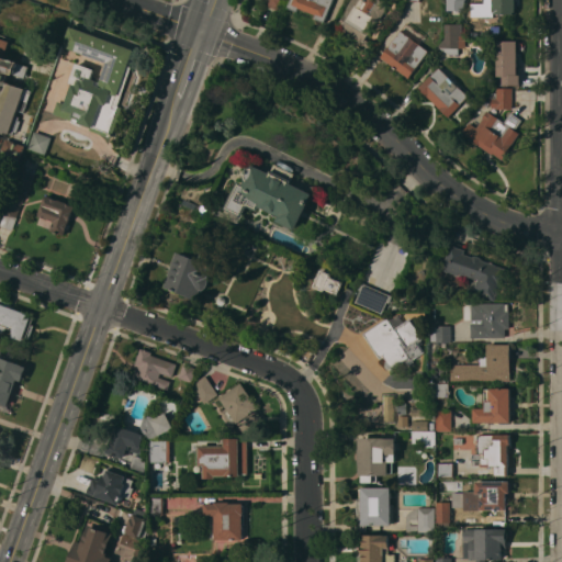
[(282,0),(280,8),(279,8),(278,9),(268,6),(269,3),(267,3),(268,1),(265,0),(282,0)]
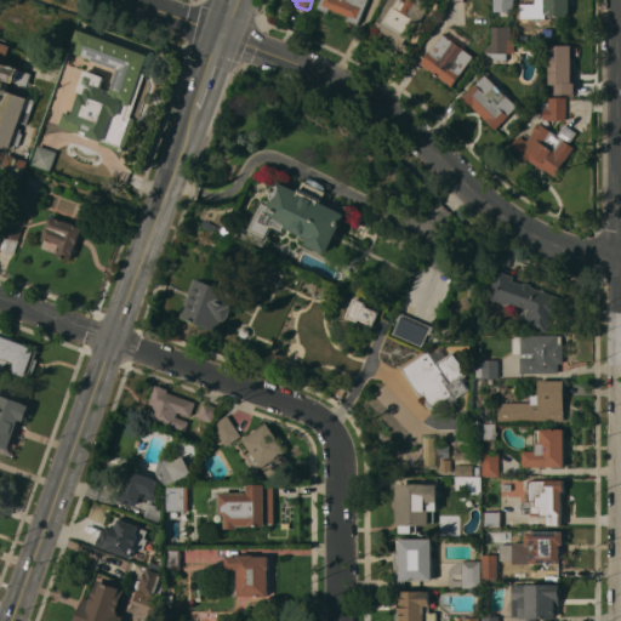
[(369,0),(359,24),(349,20),(351,16),(330,7),(329,12),(319,7),(322,0),(369,0)]
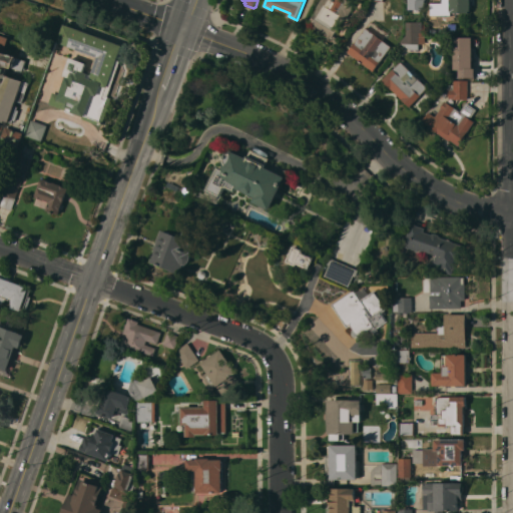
[(348,17),(346,15),(338,29),(337,29),(334,35),(342,40),(339,44),(316,30),(315,31),(307,26),(318,8),(317,7),(321,0),(348,0),(355,4),(348,17)]
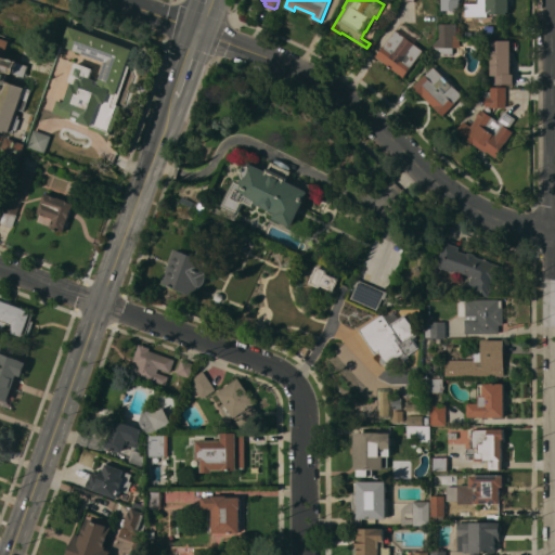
[(478,0),(510,0),(510,13),(506,13),(506,14),(499,14),(499,13),(498,13),(498,14),(493,14),(493,13),(492,13),(492,14),(489,14),(489,13),(488,13),(488,16),(478,16),(478,0)]
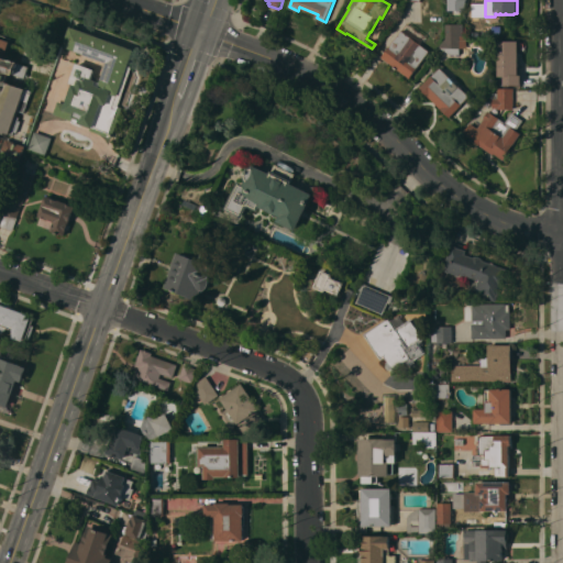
[(446,24),(464,24),(464,35),(461,35),(461,47),(460,47),(460,54),(452,54),(440,47),(446,37),(446,24)]
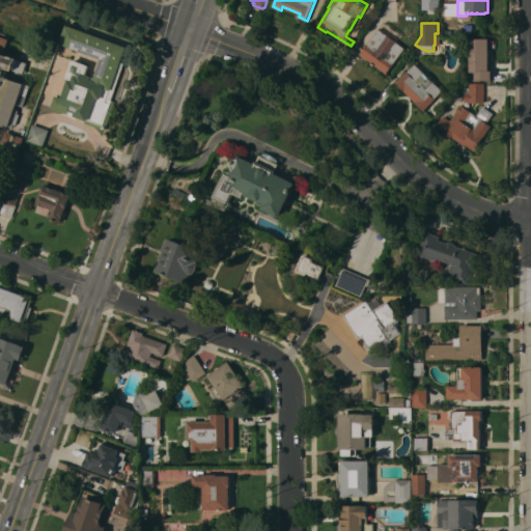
[(132,48),(112,100),(116,101),(106,130),(85,122),(86,119),(51,107),(55,95),(62,99),(70,78),(67,77),(74,59),(90,65),(86,74),(92,76),(90,79),(93,81),(102,59),(59,43),(66,24),(132,48)]
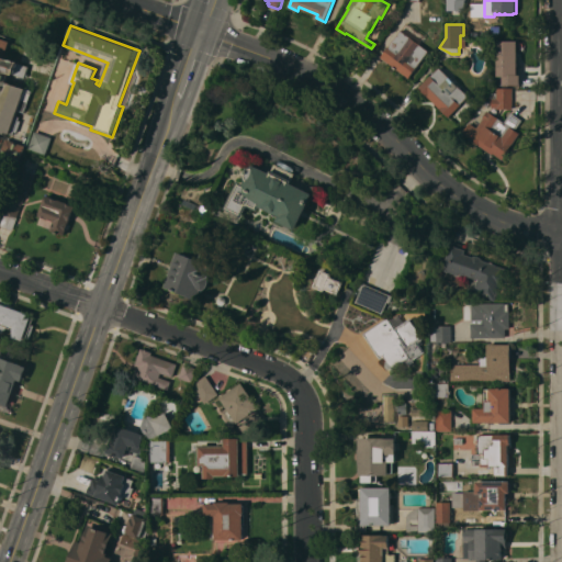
[(401,30),(429,51),(409,78),(381,56),(401,30)]
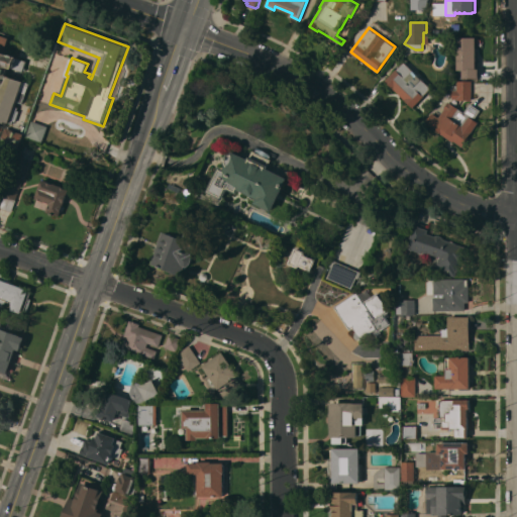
[(23,103),(17,101),(15,106),(19,107),(18,110),(20,110),(16,121),(13,120),(12,123),(6,121),(5,123),(0,120),(0,34),(9,37),(5,53),(10,55),(10,54),(18,57),(17,58),(27,61),(23,72),(9,67),(6,76),(30,83),(23,103)]
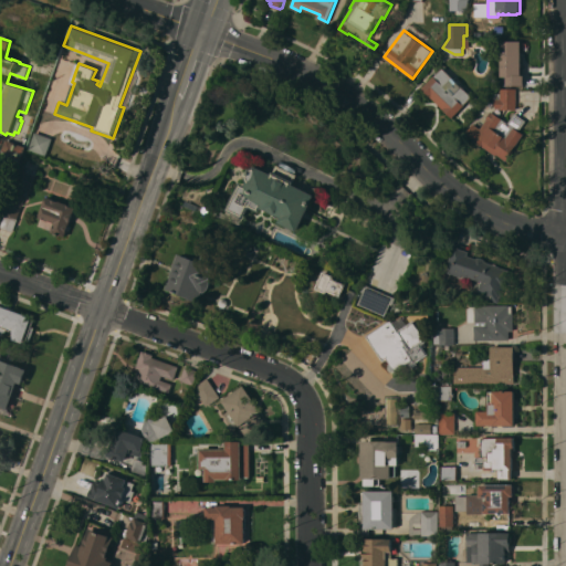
[(501,41),(519,41),(519,51),(522,51),(522,69),(519,69),(519,75),(524,75),(525,85),(510,85),(510,79),(507,79),(507,76),(502,76),(501,41)]
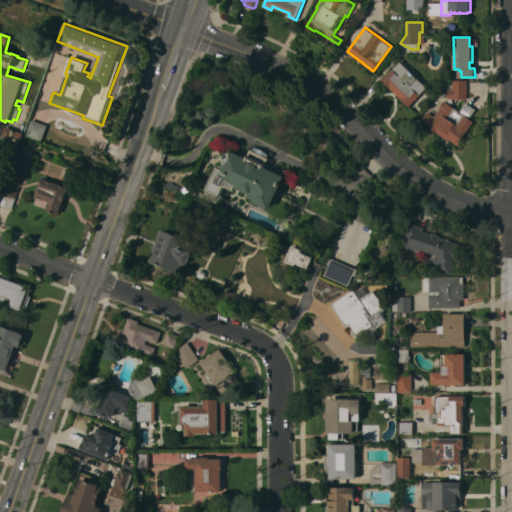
[(427,87),(419,95),(420,95),(409,106),(382,79),(393,68),(393,69),(400,61),(427,87)]
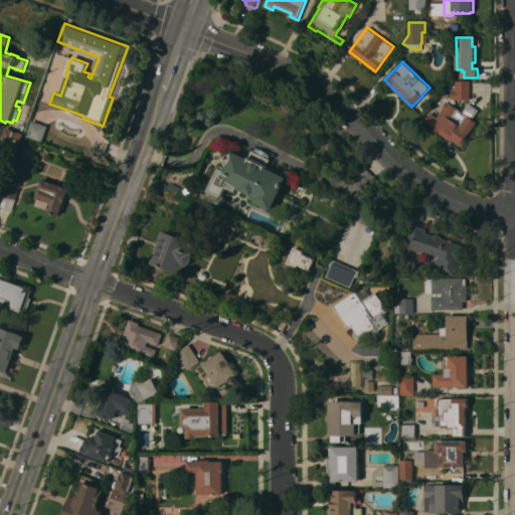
[(470,100),(456,100),(456,99),(451,99),(451,86),(452,84),(456,84),(456,80),(470,80),(470,100)]
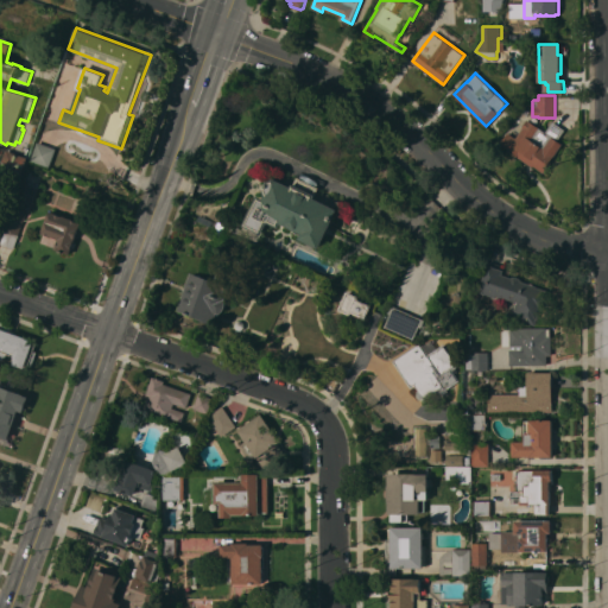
[(553,157),(551,160),(552,162),(544,172),(533,165),(532,166),(500,145),(508,132),(515,138),(519,133),(518,133),(523,126),(527,119),(530,120),(546,132),(553,121),(565,130),(558,140),(563,144),(553,157)]
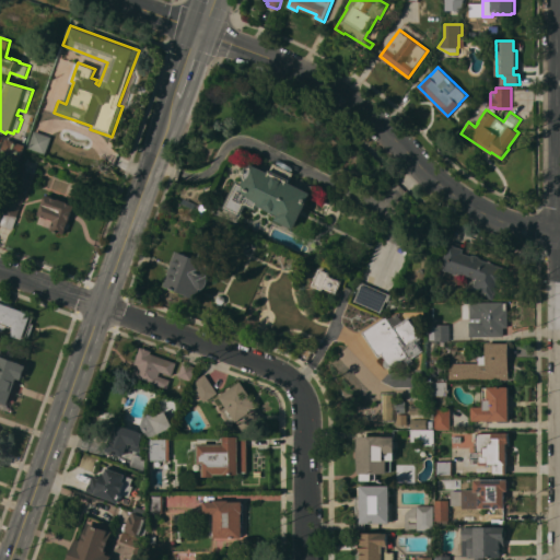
[(51,137),(34,130),(27,147),(45,153),(51,137)]
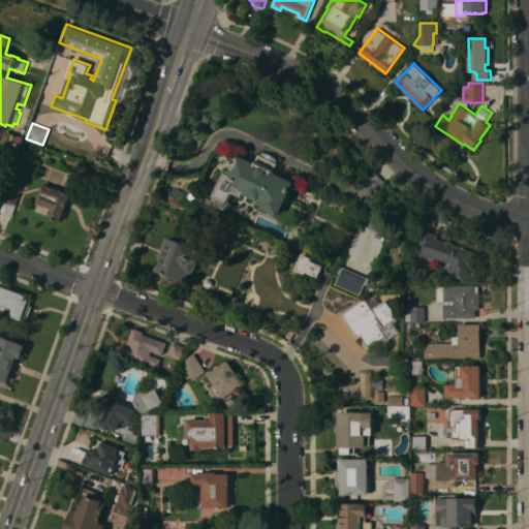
[(12,170),(0,165),(0,147),(6,130),(25,136),(12,170)]
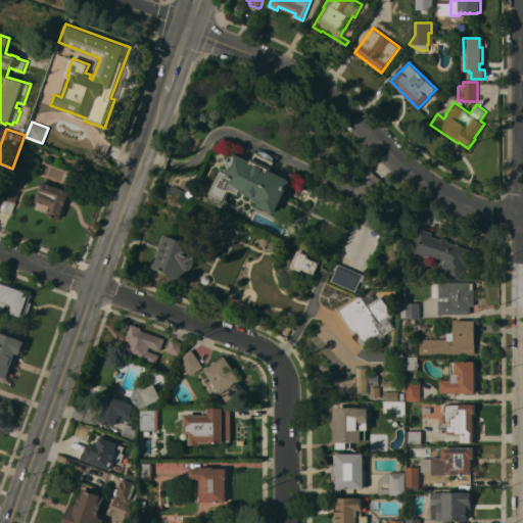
[(256,205),(258,201),(243,193),(241,197),(232,192),(227,202),(210,194),(224,167),(230,155),(236,152),(252,159),(253,158),(254,158),(256,152),(258,153),(259,151),(260,150),(263,150),(265,151),(267,151),(270,153),(272,154),(274,157),(274,158),(273,160),(275,161),(272,170),(275,171),(282,175),(287,177),(293,180),(276,216),(256,205)]
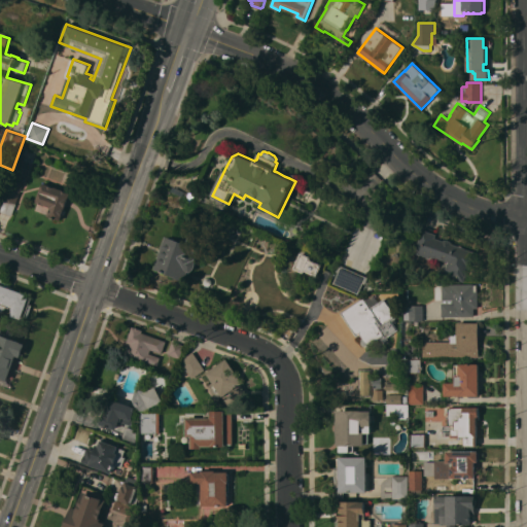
[(26,178),(14,174),(20,159),(29,162),(27,168),(29,169),(26,178)]
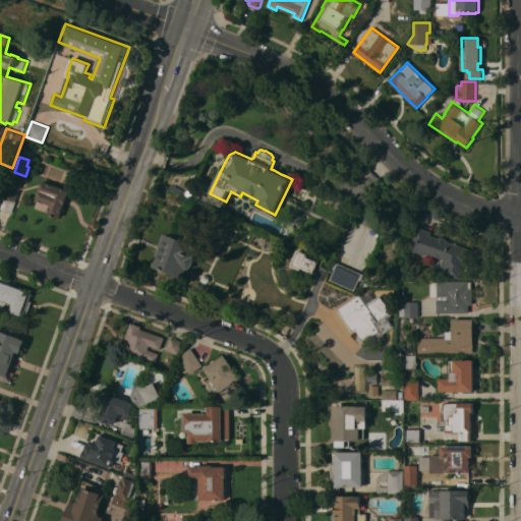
[(16,201),(12,213),(0,209),(4,197),(3,196),(10,178),(22,183),(16,201)]
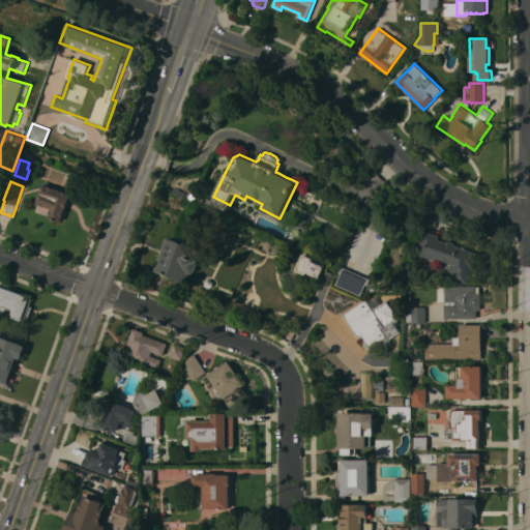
[(55,187),(71,194),(61,222),(48,216),(49,214),(50,214),(52,210),(51,210),(51,209),(50,208),(46,206),(46,207),(37,204),(38,202),(37,201),(42,185),(43,186),(45,184),(55,187)]
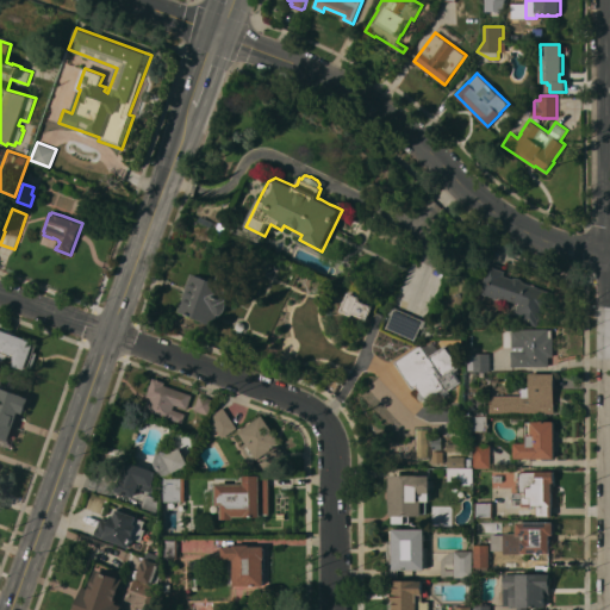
[(540,287),(553,292),(546,311),(543,310),(540,321),(539,321),(537,327),(521,321),(523,315),(516,312),(520,303),(499,297),(499,298),(497,298),(480,292),(490,265),(506,271),(504,275),(514,278),(517,278),(522,279),(524,281),(540,287)]
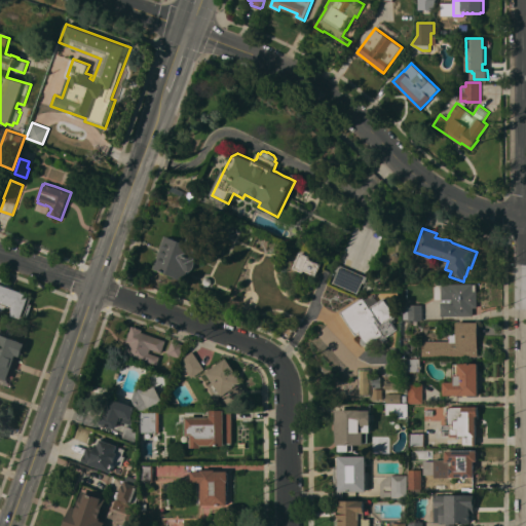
[(166,235),(187,243),(189,236),(202,241),(196,260),(196,263),(195,267),(194,269),(191,271),(189,271),(185,279),(155,268),(166,235)]
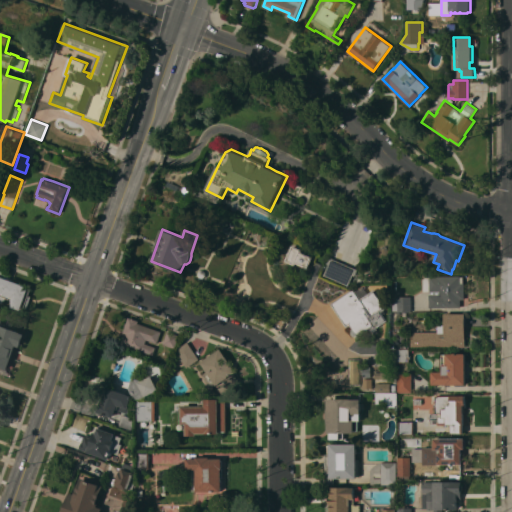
[(292,245),(301,249),(300,251),(313,257),(308,268),(296,263),(295,265),(285,260),(292,245)]
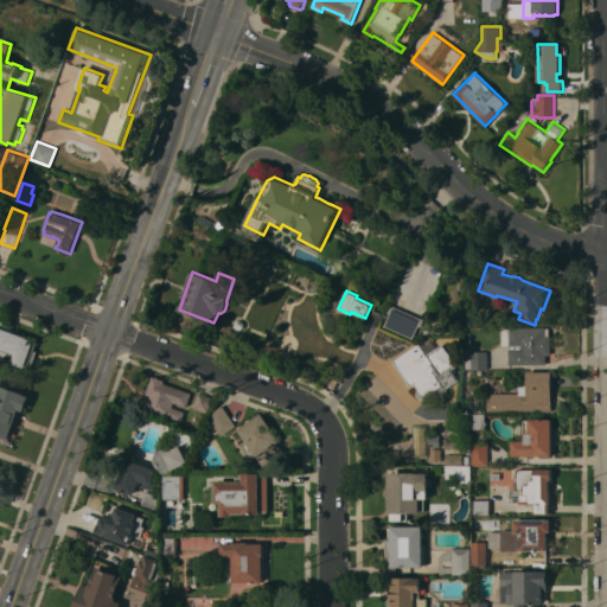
[(425,319),(421,327),(419,326),(413,339),(384,326),(390,313),(388,312),(390,305),(425,319)]
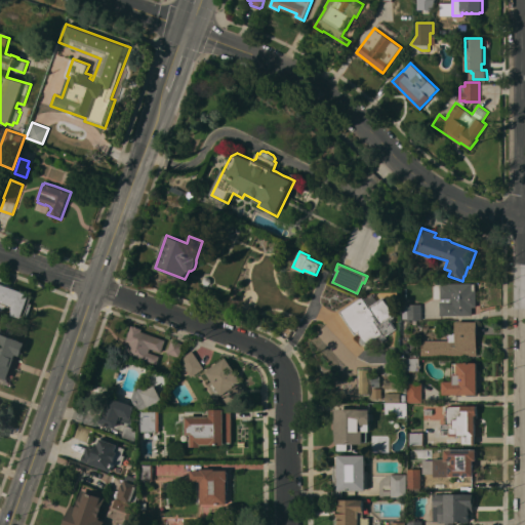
[(27,319),(12,315),(12,307),(6,306),(2,311),(0,310),(0,275),(13,288),(33,295),(30,303),(32,304),(27,319)]
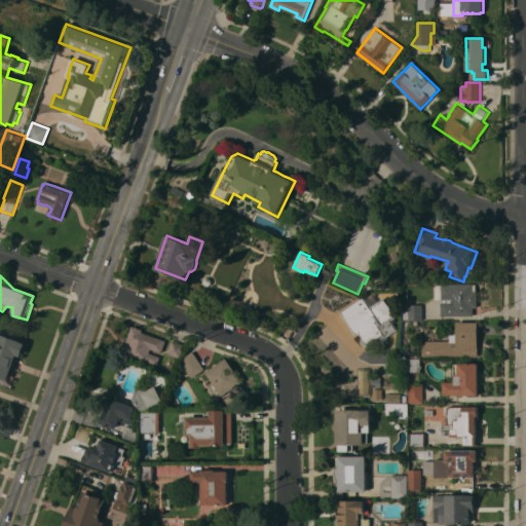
[(203,280),(204,278),(205,277),(208,277),(210,277),(211,278),(212,279),(212,282),(212,283),(211,285),(210,286),(209,286),(205,285),(204,285),(204,284),(203,283),(203,282),(203,280)]
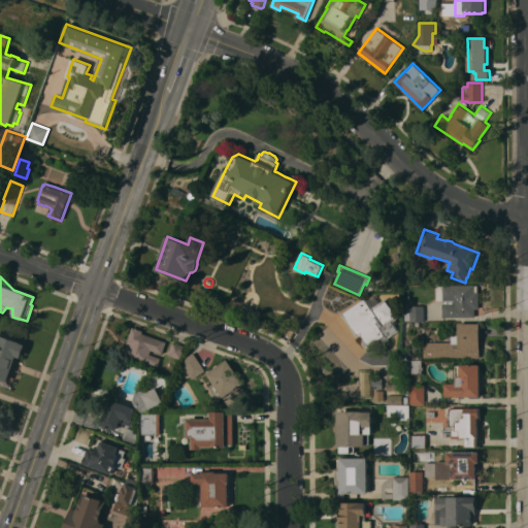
[(442,317),(442,303),(443,303),(443,300),(436,300),(436,286),(443,286),(443,285),(475,285),(479,285),(479,292),(480,292),(480,308),(475,308),(475,317),(442,317)]
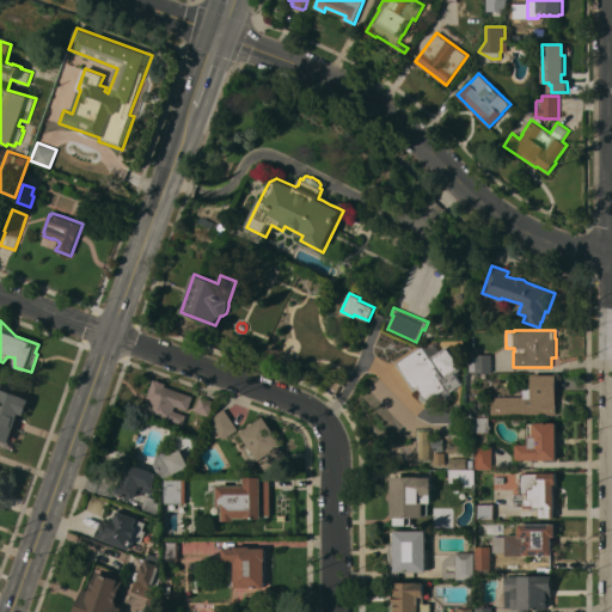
[(423,344),(432,356),(448,346),(463,367),(456,372),(463,383),(450,392),(452,395),(442,401),(439,396),(427,403),(426,401),(422,403),(415,392),(418,390),(417,389),(414,391),(395,362),(423,344)]
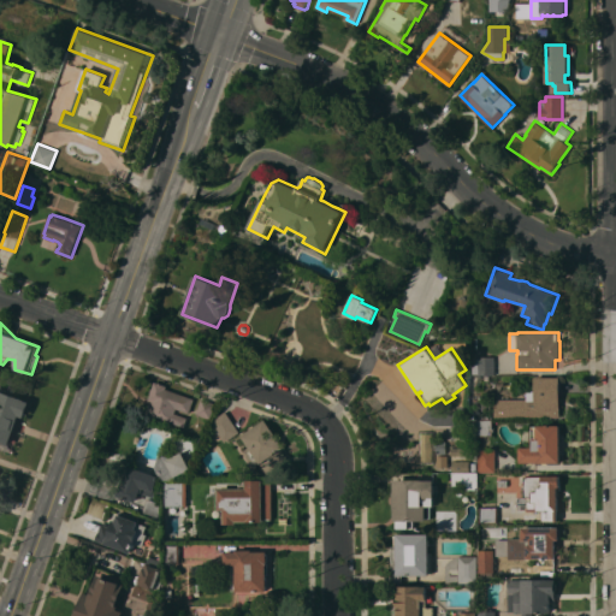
[(495,374),(478,374),(473,374),(473,357),(495,356),(495,374)]
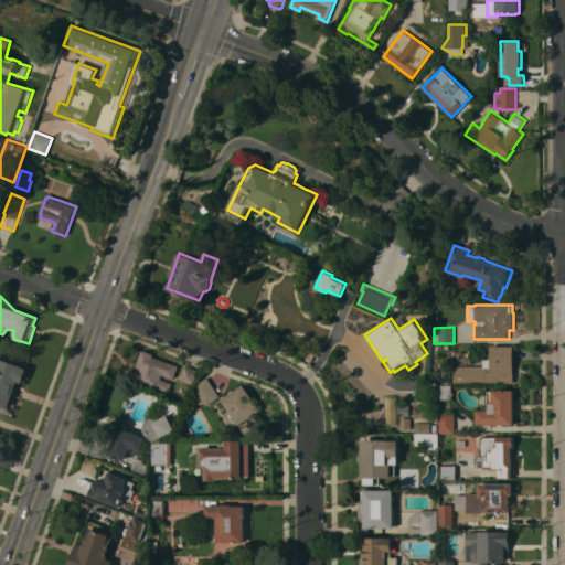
[(514,383),(454,383),(454,374),(456,374),(456,366),(483,366),(483,360),(489,360),(489,353),(490,353),(490,345),(514,345),(514,383)]
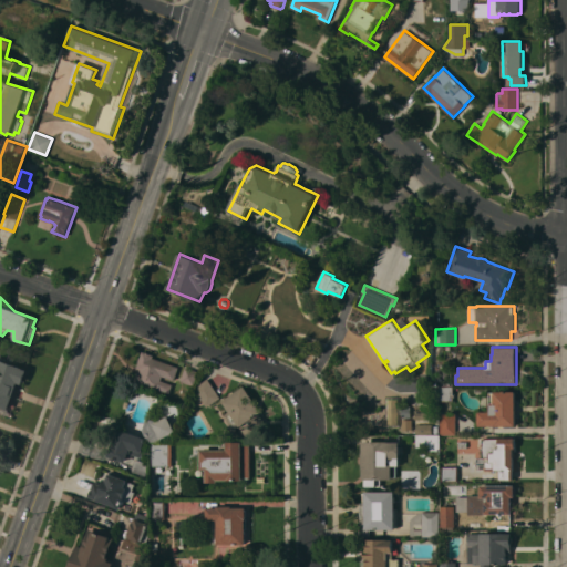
[(178,367),(174,380),(163,375),(161,380),(173,384),(169,393),(134,380),(138,369),(136,368),(143,351),(154,356),(153,358),(178,367)]
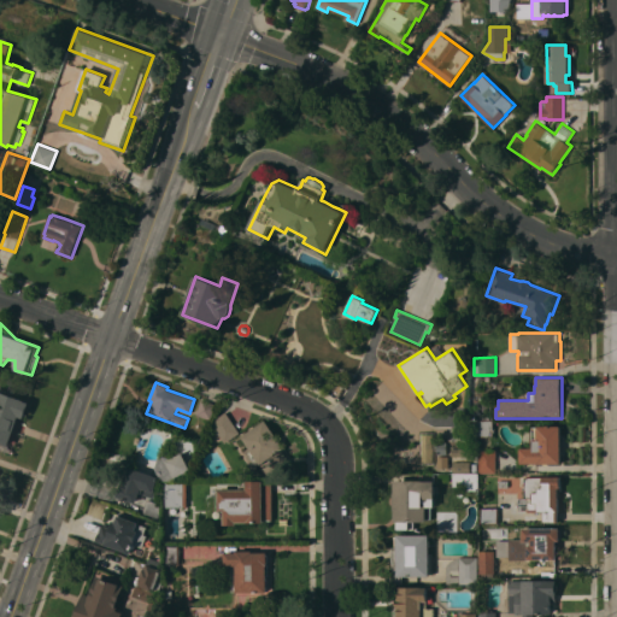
[(0,389),(3,391),(3,392),(30,403),(19,432),(15,430),(11,442),(16,444),(12,453),(0,448),(0,389)]
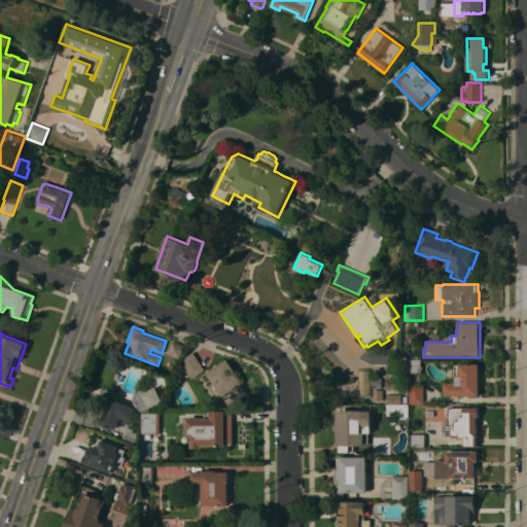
[(173,341),(185,346),(181,358),(168,354),(173,341)]
